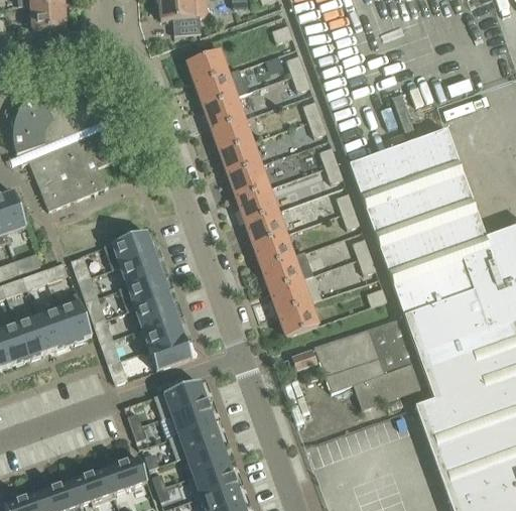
[(194,16),(191,0),(157,0),(159,18),(171,17),(173,34),(200,32),(199,15),(194,16)]
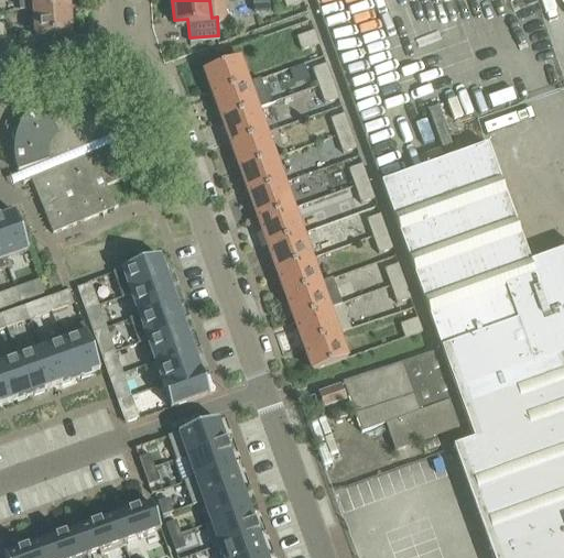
[(71,28),(69,2),(32,6),(34,31),(71,28)]
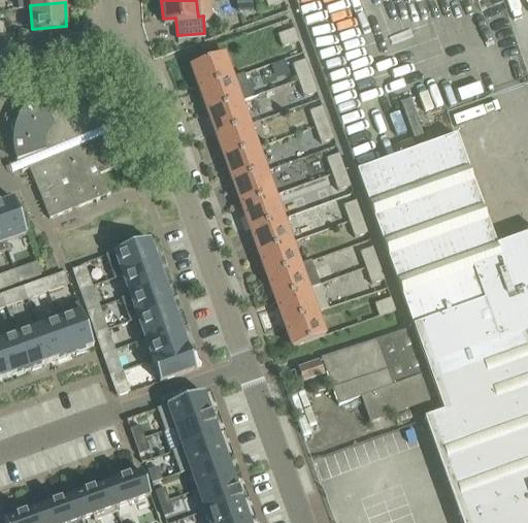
[(299,37),(294,25),(277,31),(283,43),(299,37)]
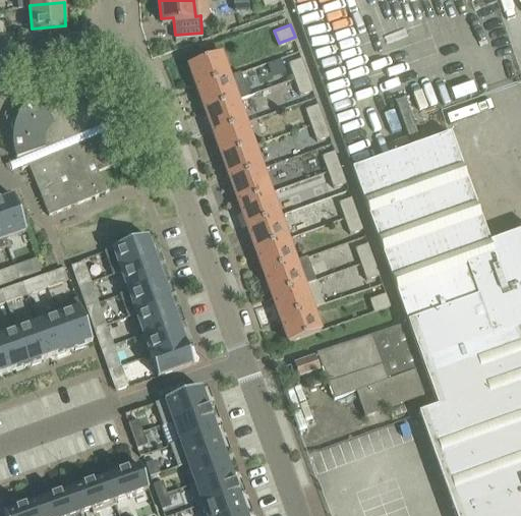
[(188,61),(197,87),(229,74),(229,73),(221,50),(188,61)]
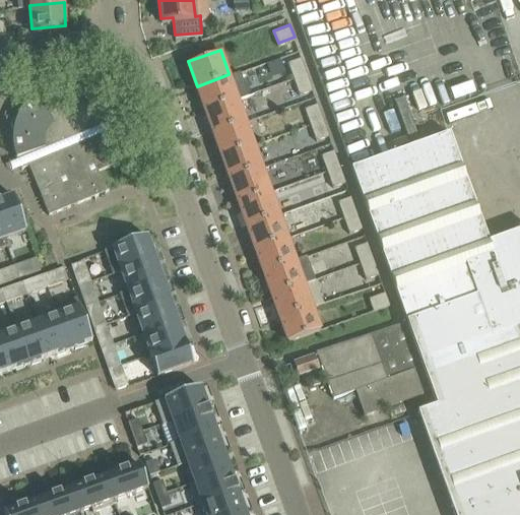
[(307,71),(301,55),(287,59),(294,75),(307,71)]
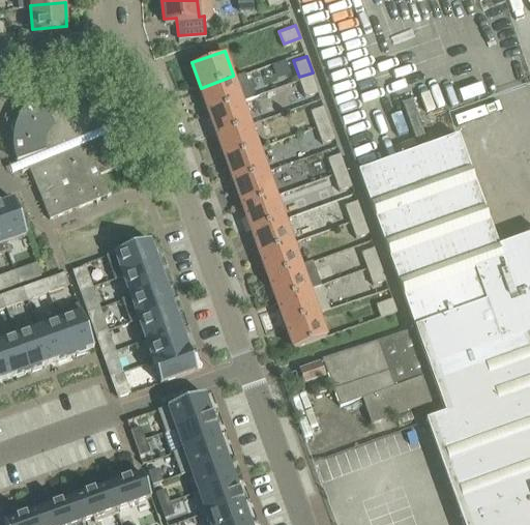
[(241,98),(253,94),(244,69),(233,75),(233,76),(201,88),(209,111),(242,100),(241,98)]
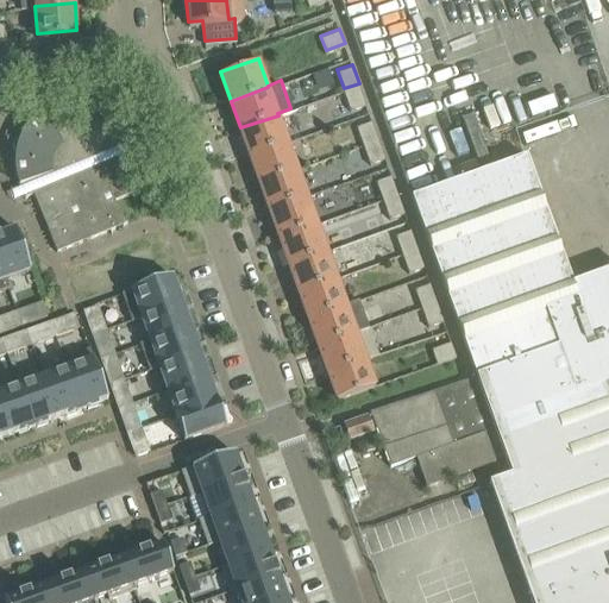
[(365,101),(359,83),(344,88),(351,107),(365,101)]
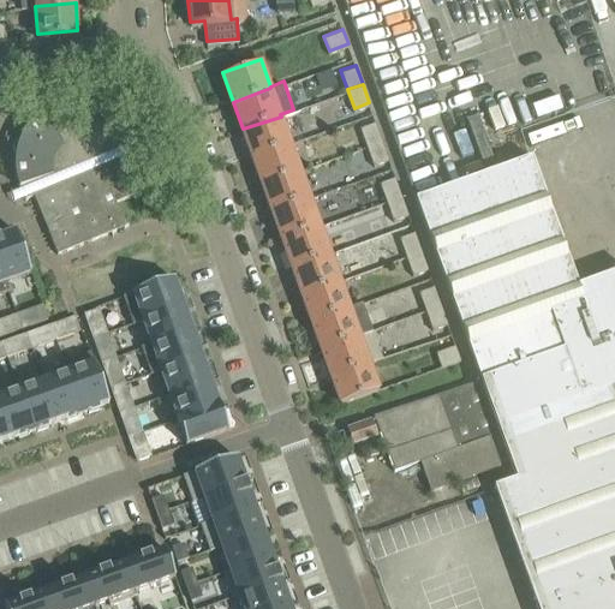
[(126,155),(135,151),(129,138),(120,142),(119,139),(118,137),(115,133),(113,130),(111,127),(107,124),(103,120),(100,118),(95,117),(94,115),(89,114),(84,113),(78,112),(71,112),(66,112),(59,113),(54,114),(49,117),(45,109),(40,111),(37,113),(34,115),(31,119),(28,123),(25,126),(23,130),(21,133),(19,135),(18,137),(17,141),(17,143),(16,145),(16,147),(15,161),(15,167),(17,175),(19,183),(29,179),(57,250),(127,221),(127,220),(124,221),(115,198),(138,190),(139,192),(141,192),(126,155)]
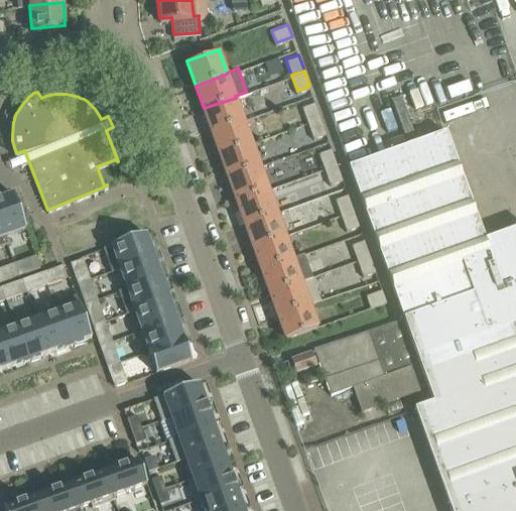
[(350,161),(349,162),(403,317),(418,360),(433,399),(414,406),(452,510),(515,510),(515,324),(515,323),(515,322),(515,225),(484,237),(446,128),(443,129),(421,136),(416,138),(401,93),(391,96),(407,141),(350,161)]
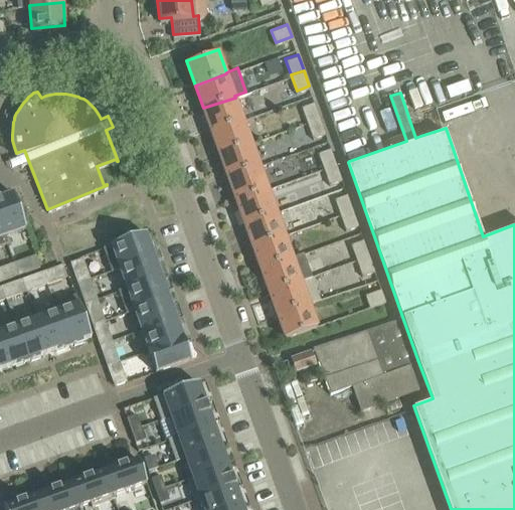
[(243,120),(235,98),(203,108),(211,132),(243,120)]
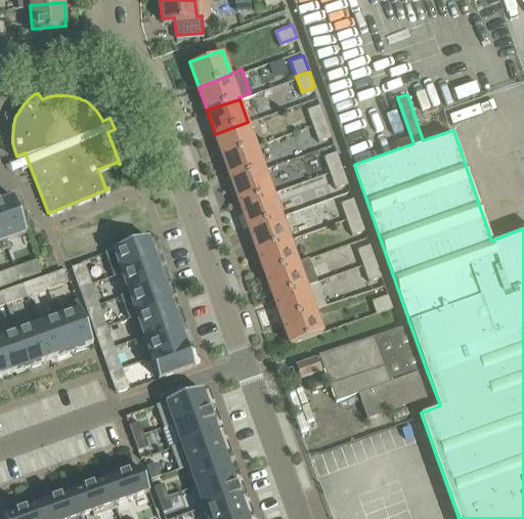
[(325,118),(319,101),(307,106),(312,123),(325,118)]
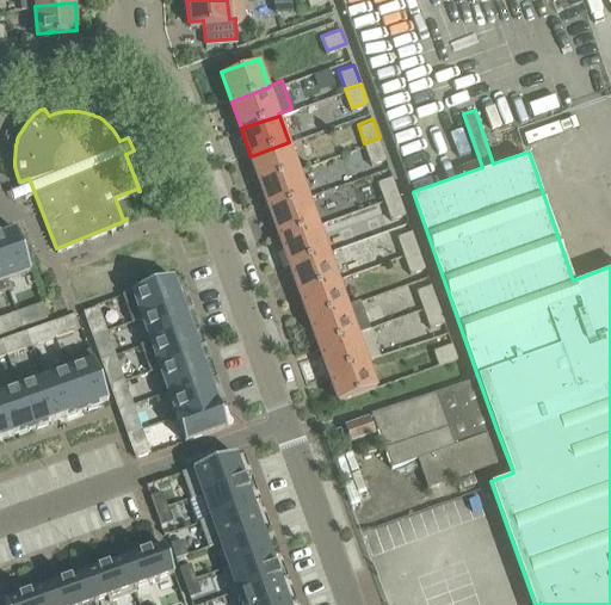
[(387,156),(380,137),(364,143),(371,161),(387,156)]
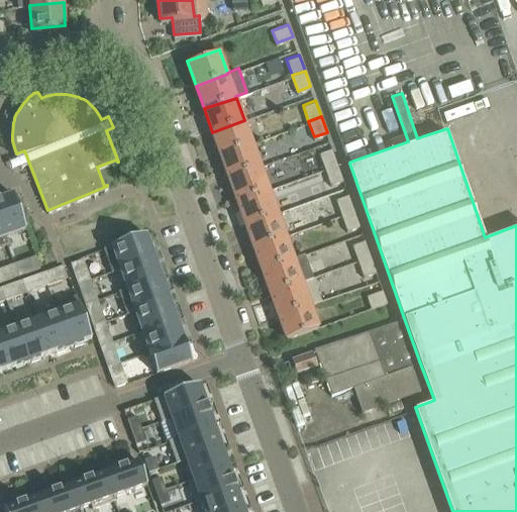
[(252,143),(244,120),(212,132),(220,155),(252,143)]
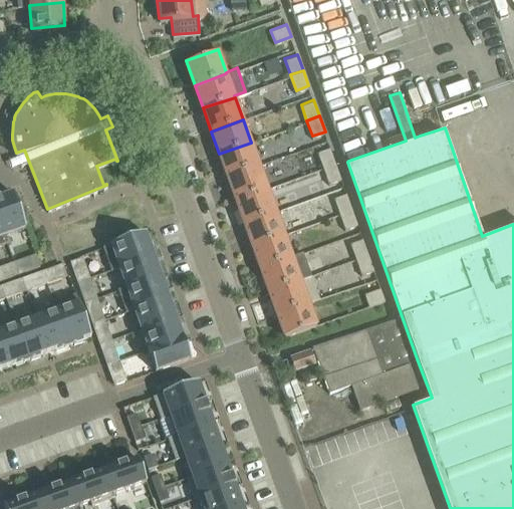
[(259,166),(251,143),(219,154),(227,177),(259,166)]
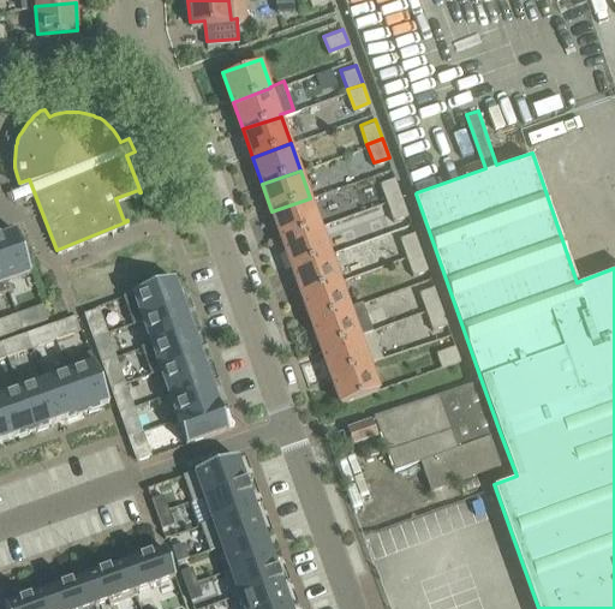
[(401,193),(395,174),(380,180),(387,199),(401,193)]
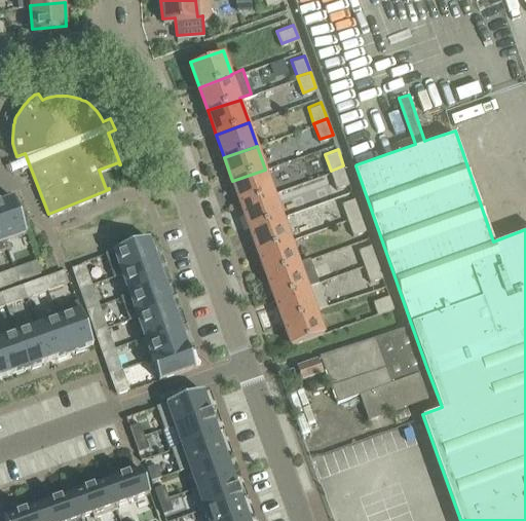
[(349,182),(343,165),(331,171),(337,187),(349,182)]
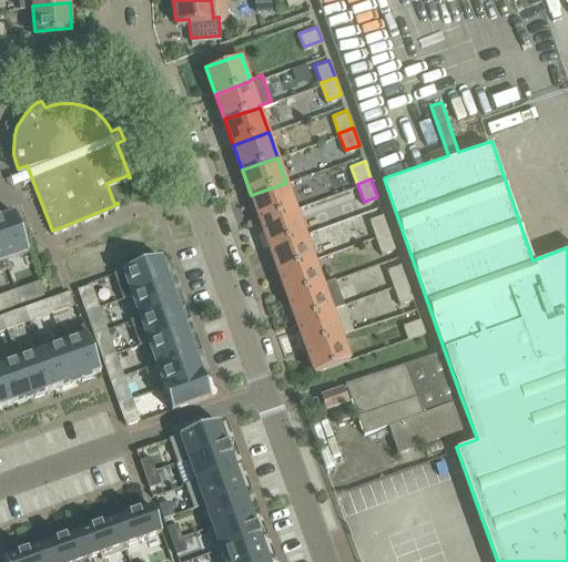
[(295,208),(286,183),(251,195),(260,221),(295,208)]
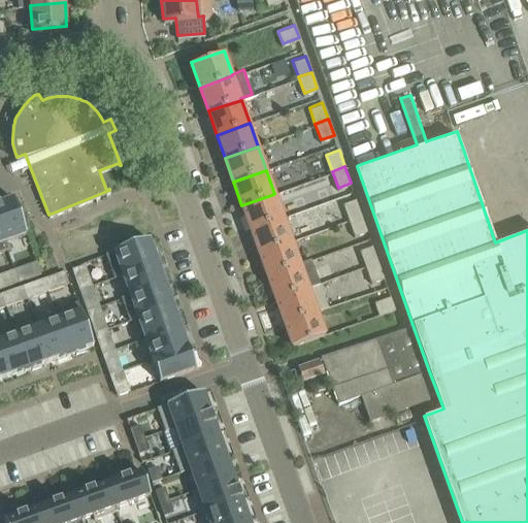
[(283,218),(274,194),(241,205),(250,229),(283,218)]
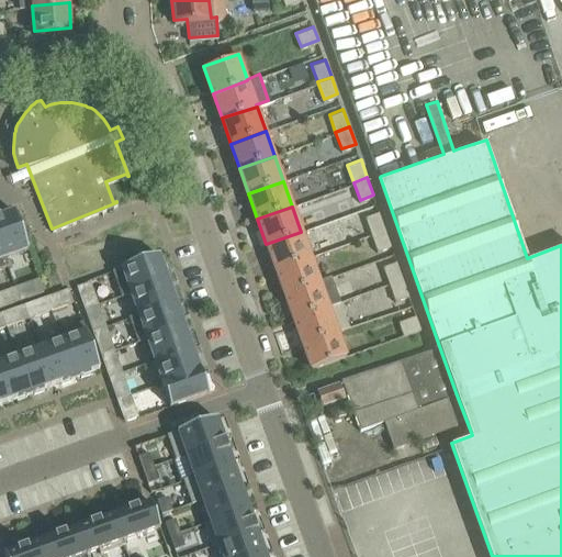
[(27,246),(14,208),(0,212),(0,241),(4,254),(6,254),(27,246)]
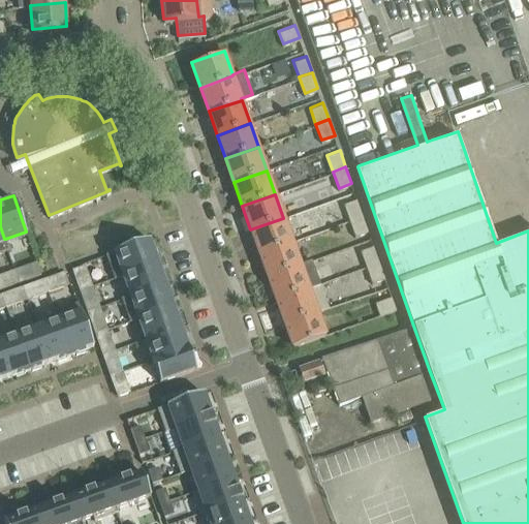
[(363,214),(356,197),(344,202),(349,218),(363,214)]
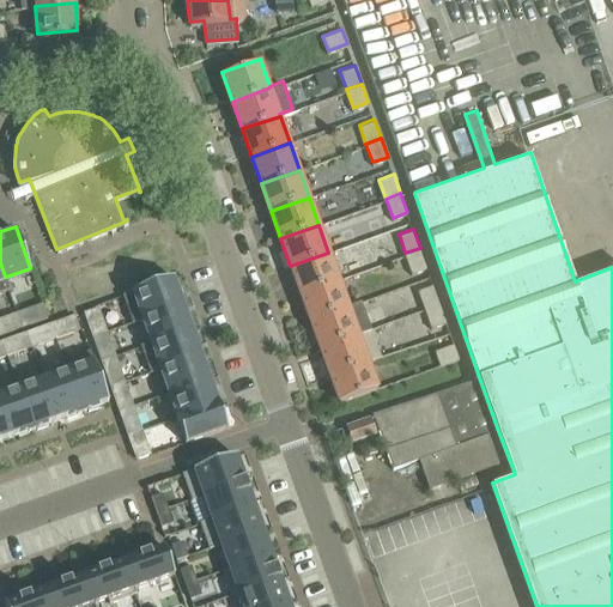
[(426,266),(420,248),(405,253),(412,272),(426,266)]
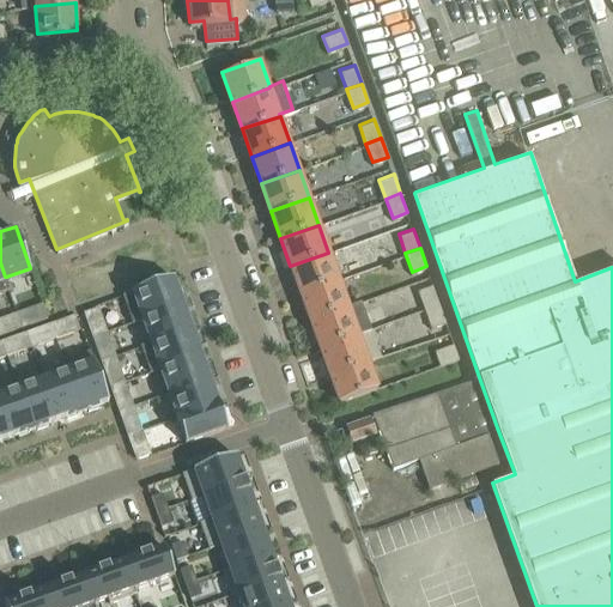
[(338,279),(328,253),(290,266),(299,293),(338,279)]
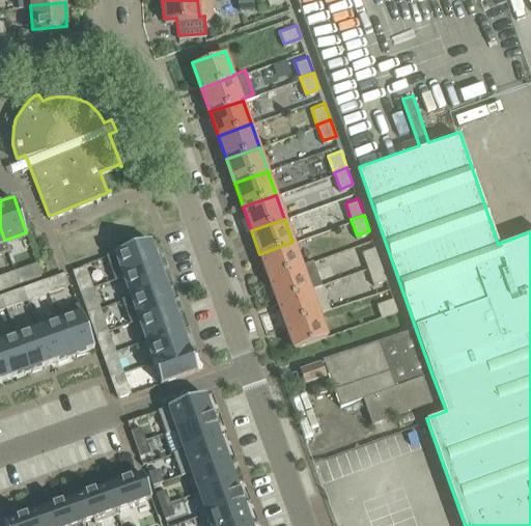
[(121,273),(158,259),(155,251),(157,250),(154,242),(151,242),(149,237),(106,253),(114,277),(122,274),(121,273)]
